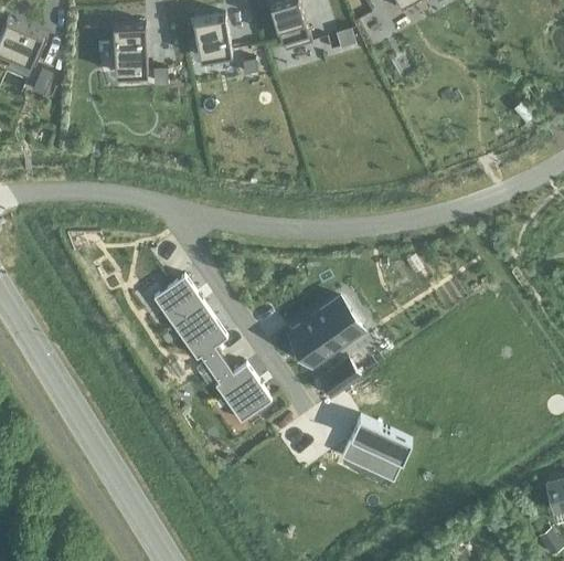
[(285,51),(311,42),(298,0),(278,0),(270,2),(285,51)]
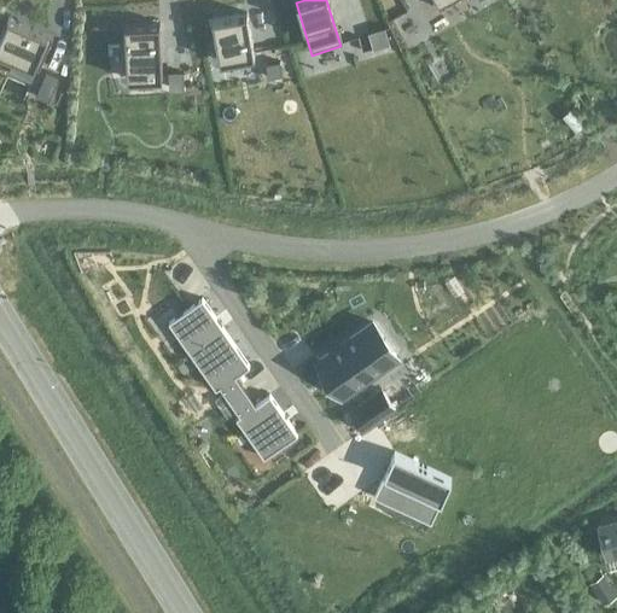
[(430,0),(438,13),(461,0),(430,0)]
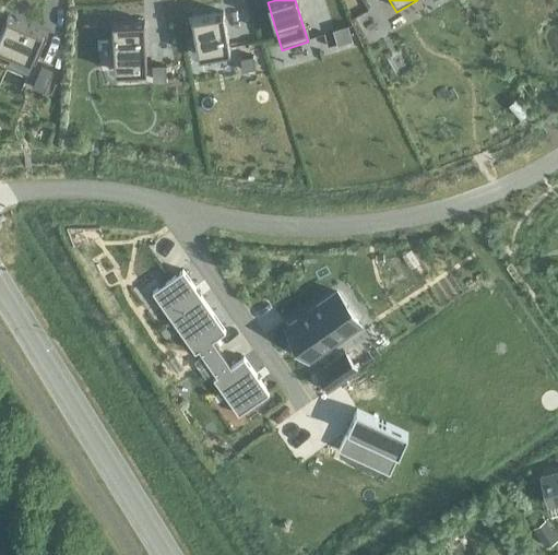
[(191,21),(198,60),(229,55),(223,15),(191,21)]
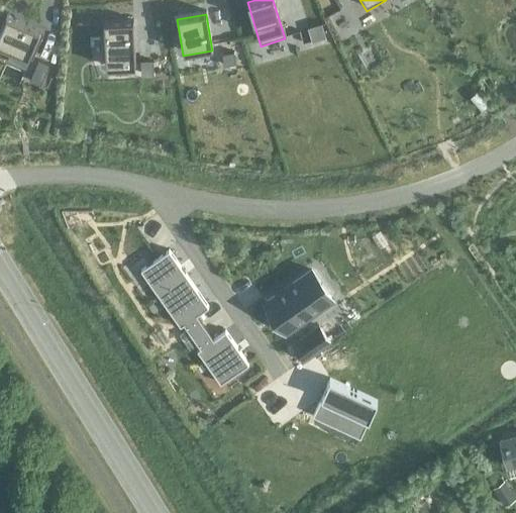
[(0,46),(31,62),(43,34),(6,18),(0,31),(0,46)]
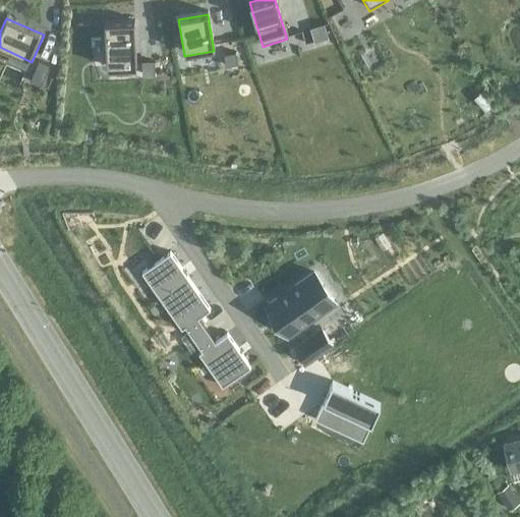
[(106,70),(135,69),(133,22),(104,24),(106,70)]
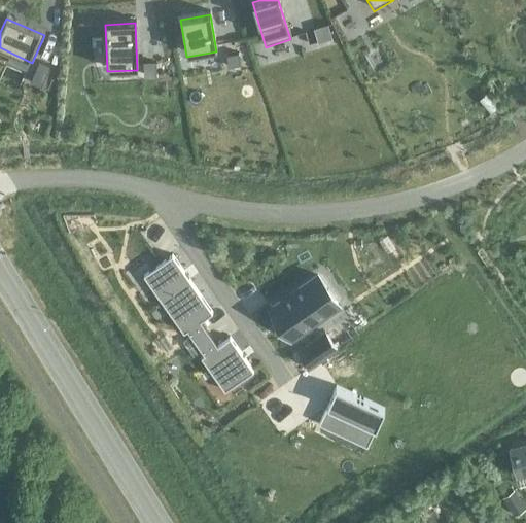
[(326,30),(314,34),(317,45),(330,42),(326,30)]
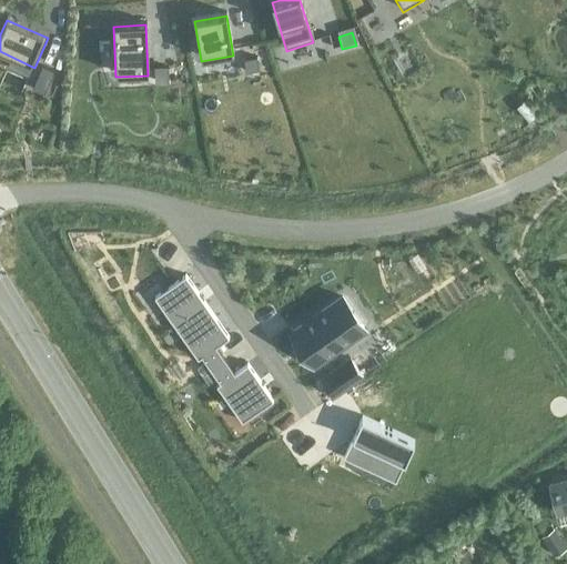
[(255,61),(243,63),(245,77),(257,74),(255,61)]
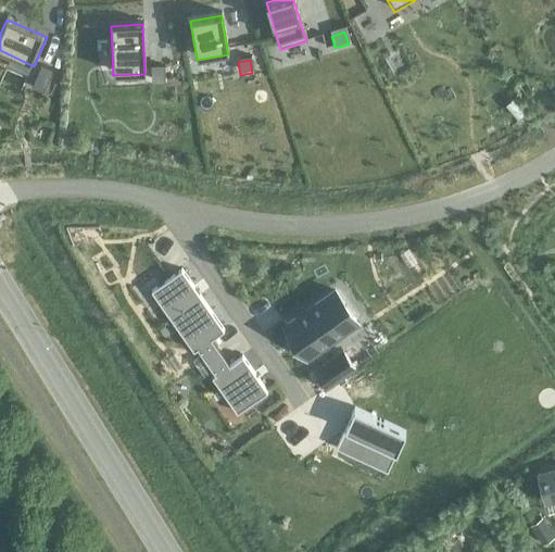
[(32,90),(43,95),(52,74),(40,69),(32,90)]
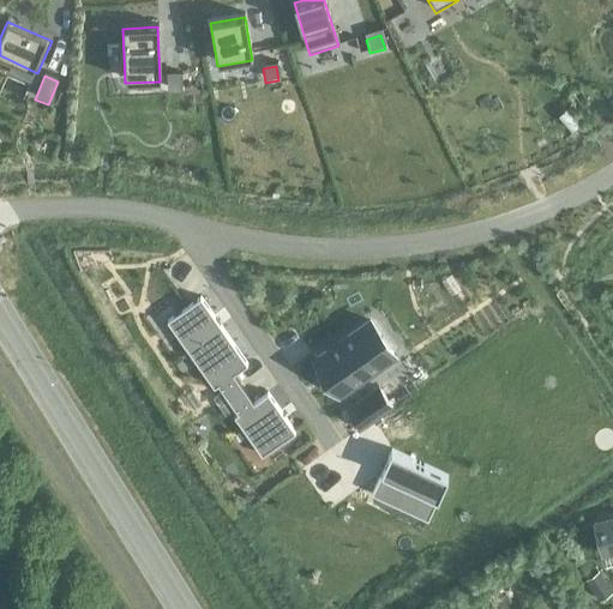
[(180,77),(168,77),(168,94),(181,94),(180,77)]
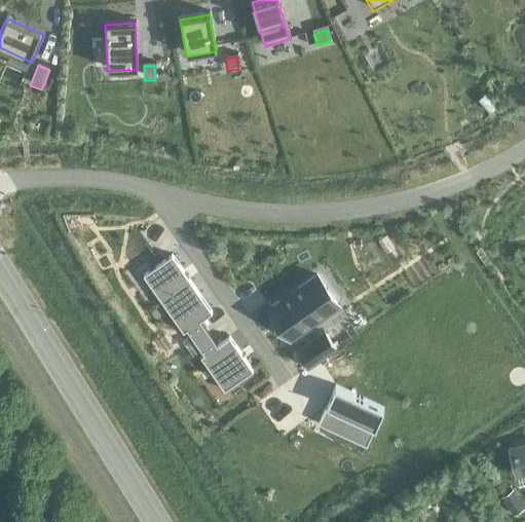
[(143,277),(183,335),(186,333),(199,323),(212,314),(171,258),(143,277)]
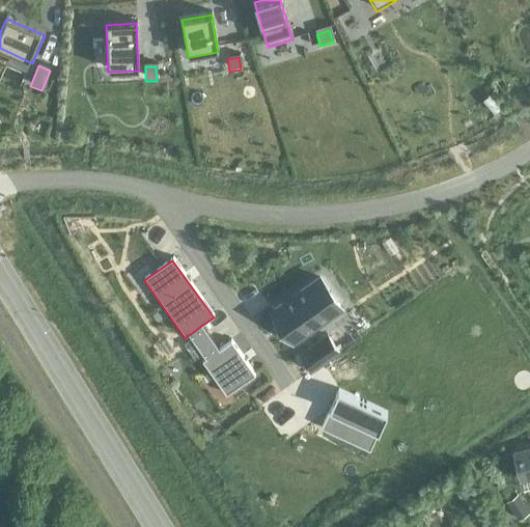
[(319,281),(273,313),(280,324),(282,323),(287,331),(286,332),(294,342),(339,310),(319,281)]
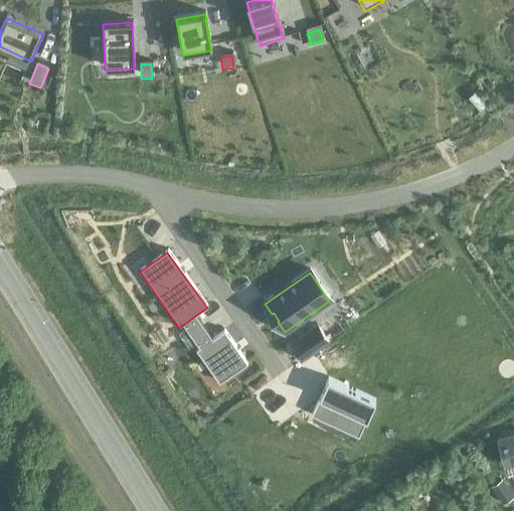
[(195,316),(182,326),(190,338),(203,328),(195,316)]
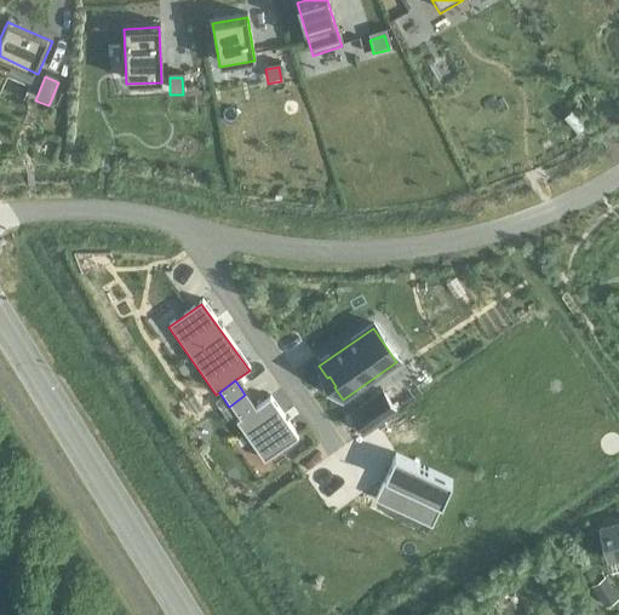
[(245,395),(229,407),(240,420),(256,409),(245,395)]
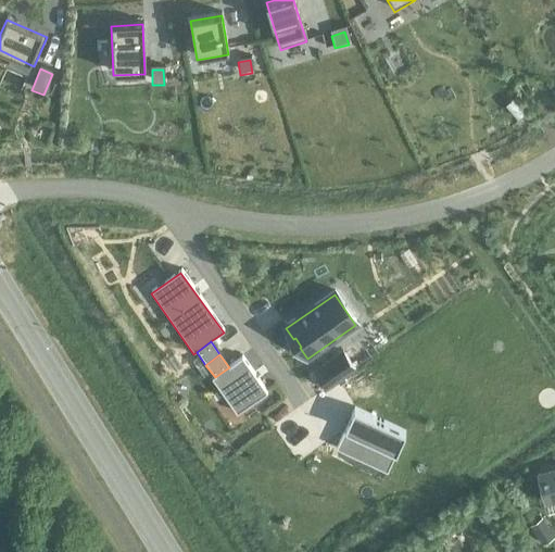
[(342,355),(306,380),(319,398),(355,373),(342,355)]
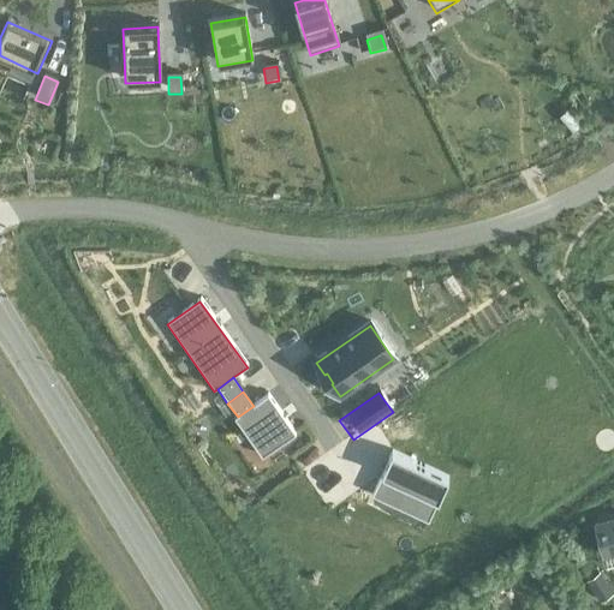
[(238,417),(233,420),(262,460),(294,436),(267,396),(254,406),(238,417)]
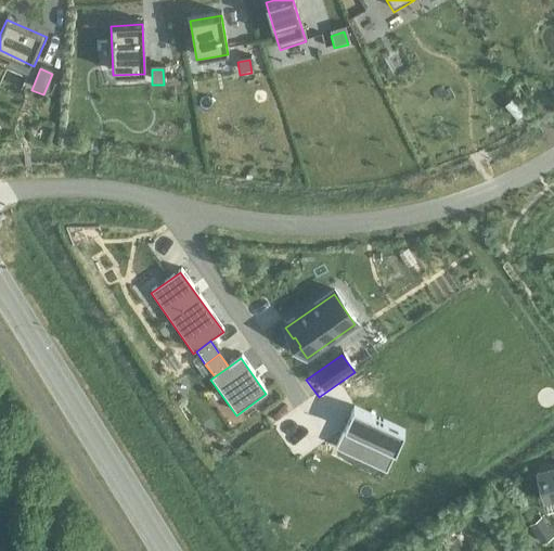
[(193,364),(196,370),(205,364),(201,359),(193,364)]
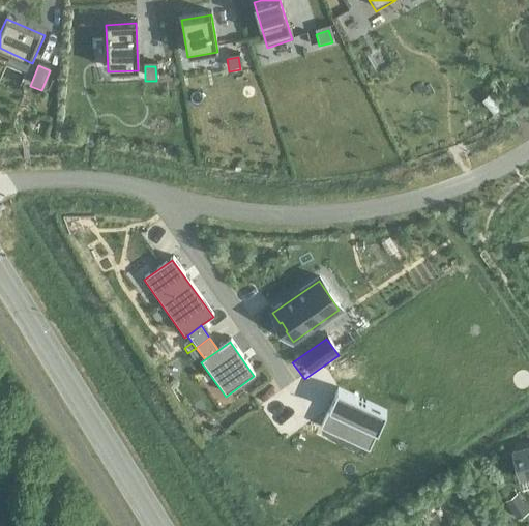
[(189,356),(194,361),(201,355),(198,350),(189,356)]
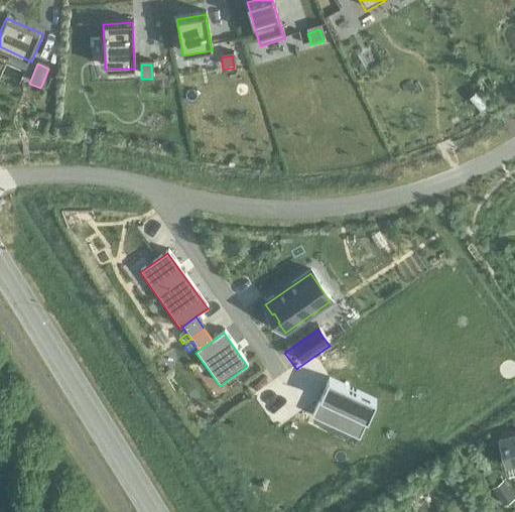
[(329,381),(311,418),(359,440),(376,403),(329,381)]
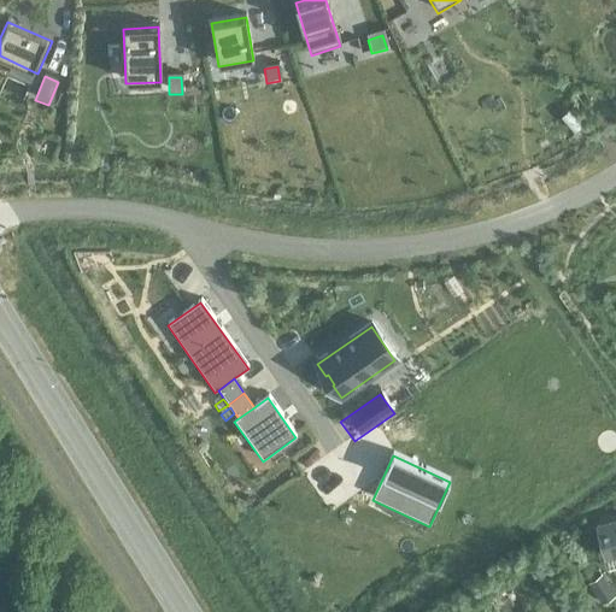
[(615,524),(597,530),(604,560),(615,557),(615,524)]
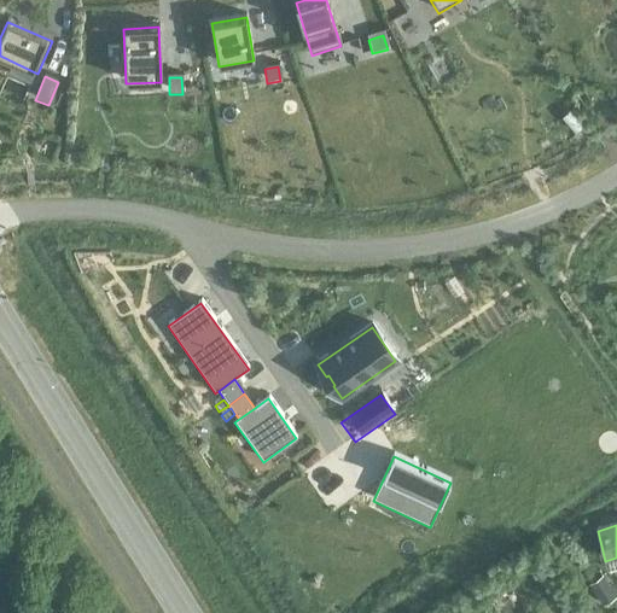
[(601,578),(589,585),(603,606),(615,599),(601,578)]
